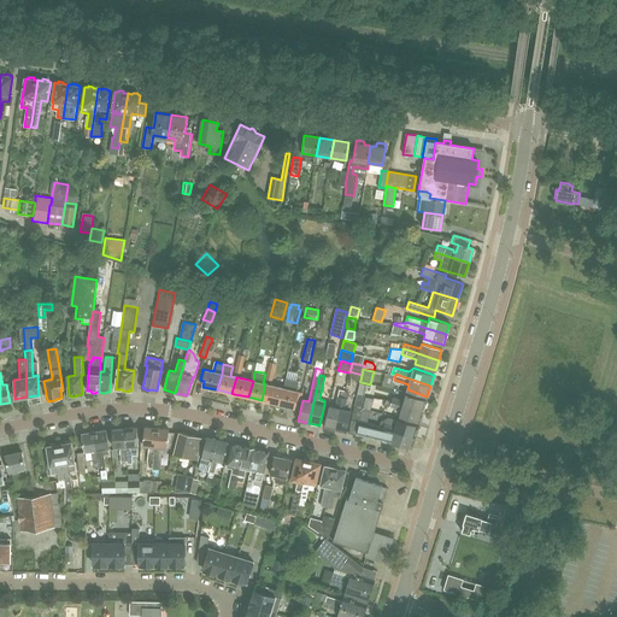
[(286,378),(283,388),(280,404),(294,407),(295,403),(299,403),(301,392),(295,391),(298,383),(295,381),(286,378)]
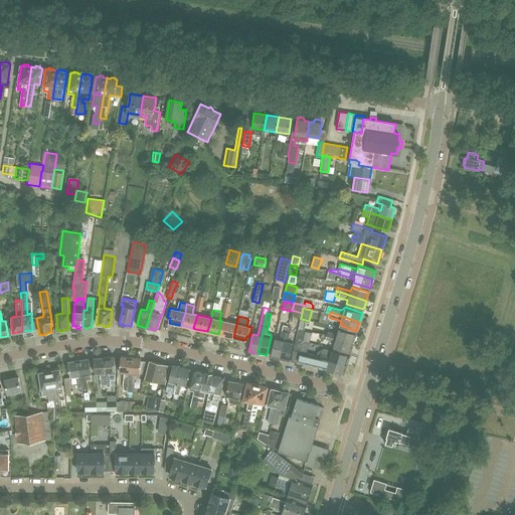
[(236,324),(221,320),(218,334),(233,337),(236,324)]
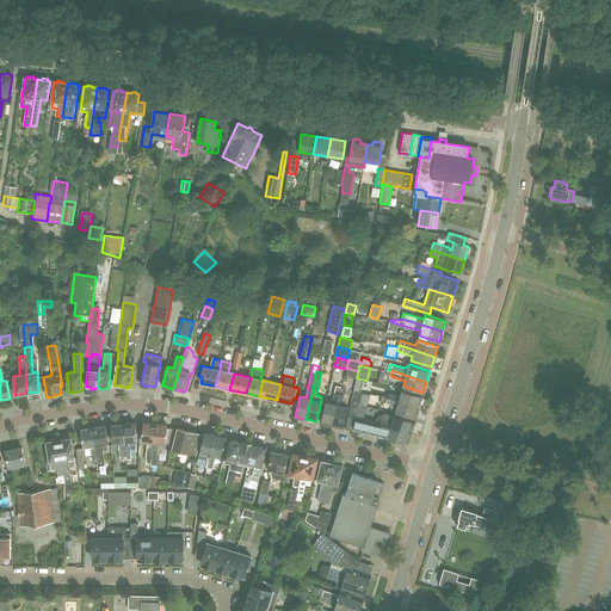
[(321,423),(332,425),(339,395),(341,387),(335,386),(332,403),(326,402),(321,423)]
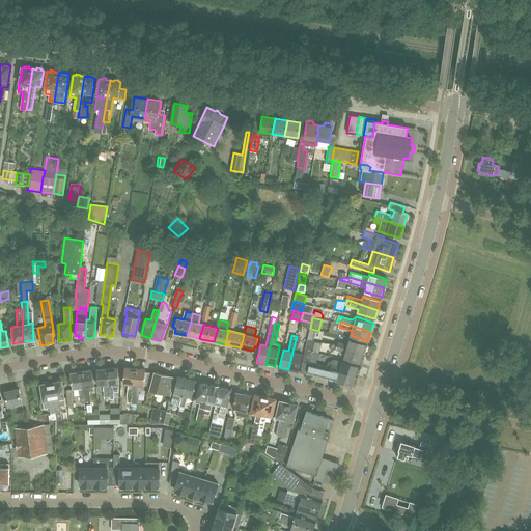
[(295,343),(288,369),(297,371),(302,354),(297,353),(300,337),(297,336),(295,343)]
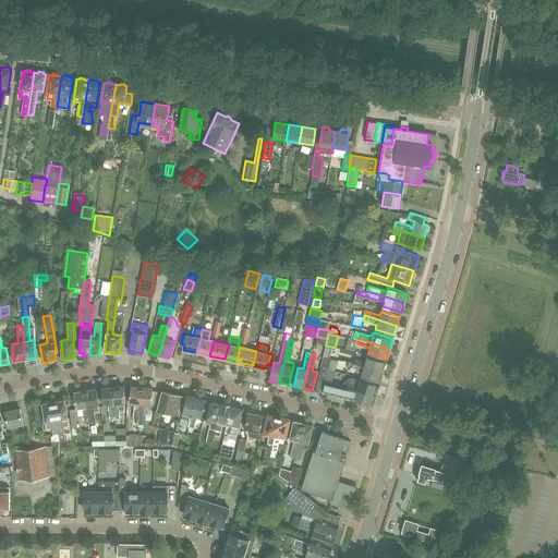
[(323,356),(320,367),(328,370),(330,358),(329,358),(323,356)]
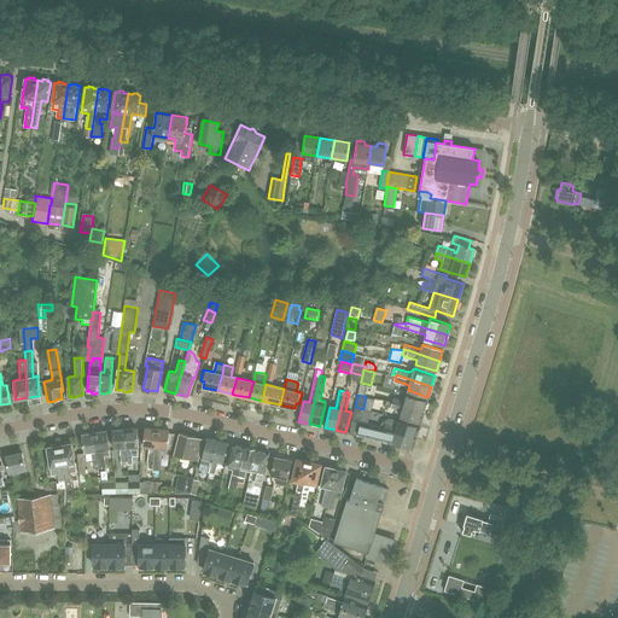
[(394,397),(392,402),(424,412),(426,401),(407,395),(404,401),(394,397)]
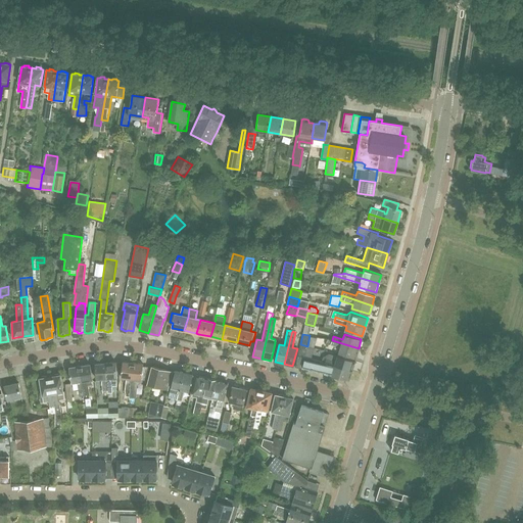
[(355,358),(359,348),(332,340),(328,338),(326,342),(340,347),(338,351),(355,358)]
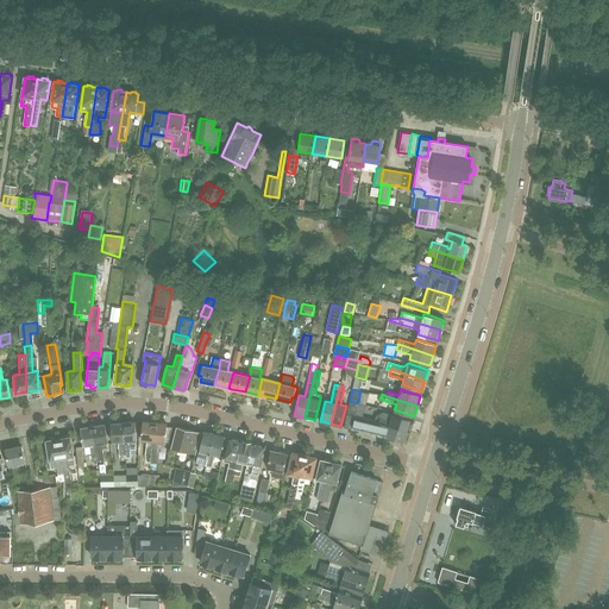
[(350,401),(346,414),(355,415),(358,403),(350,401)]
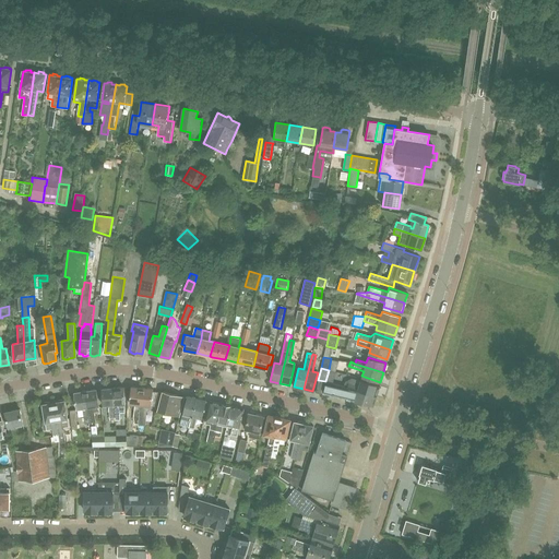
[(345,382),(344,385),(347,387),(376,395),(379,385),(360,380),(352,378),(351,383),(345,382)]
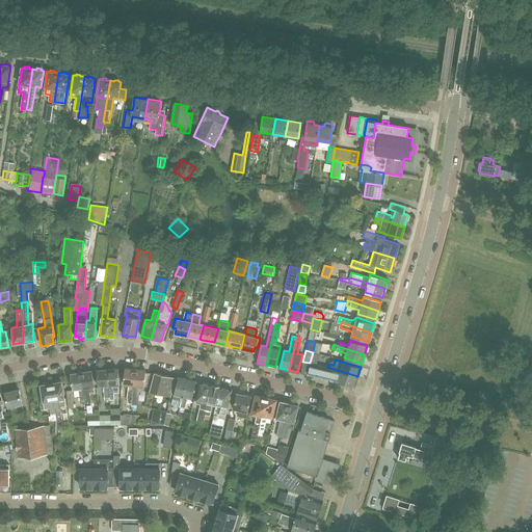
[(300,373),(320,377),(337,381),(355,386),(357,376),(330,368),(327,367),(310,363),(302,362),(300,373)]
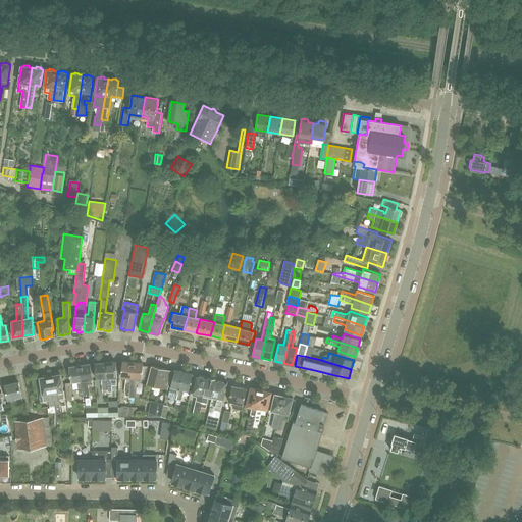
[(125,396),(129,396),(131,386),(133,361),(123,360),(121,376),(126,376),(125,385),(124,388),(125,396)]
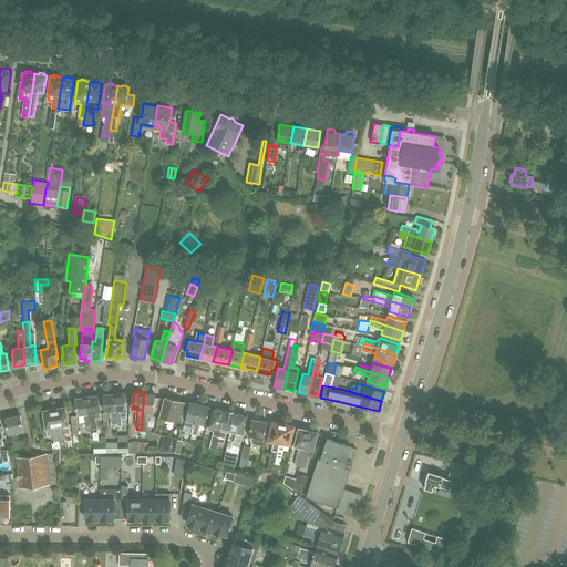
[(114,393),(116,421),(116,423),(116,426),(122,425),(122,419),(127,419),(126,410),(127,410),(125,392),(114,393)]
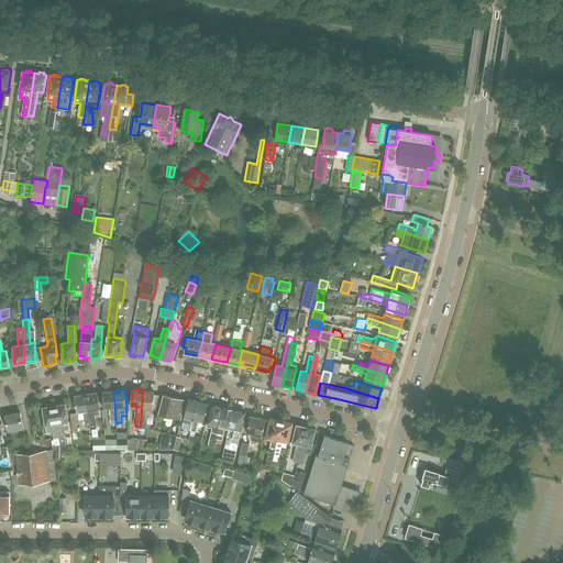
[(140,427),(144,427),(146,428),(148,415),(152,412),(152,408),(155,392),(143,389),(141,417),(140,427)]
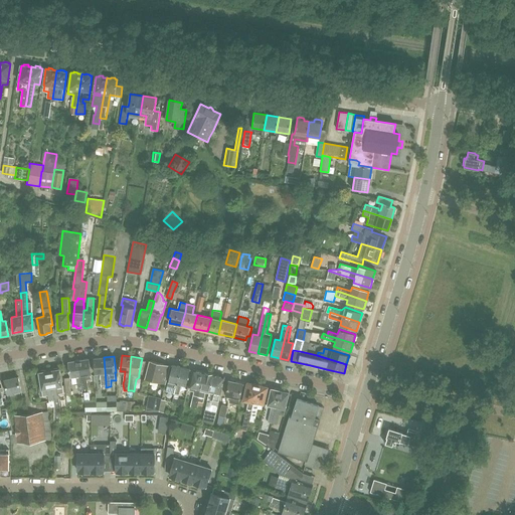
[(104,357),(95,358),(96,373),(101,373),(102,385),(106,384),(106,382),(104,357)]
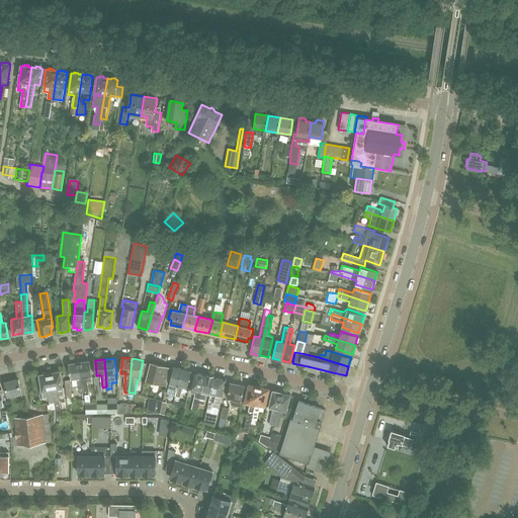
[(89,391),(88,385),(87,381),(91,380),(91,376),(92,375),(89,360),(79,362),(84,392),(89,391)]
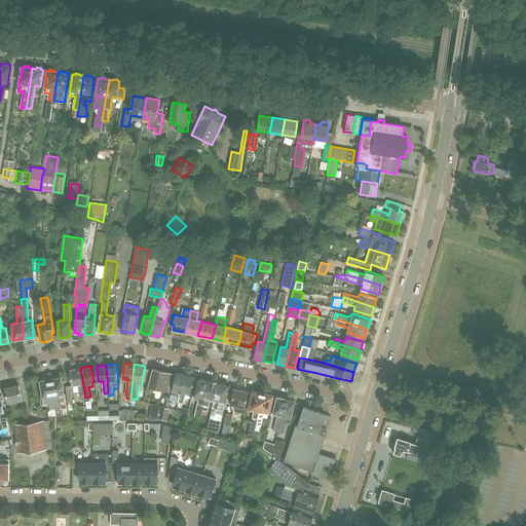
[(85,398),(80,368),(70,369),(73,385),(78,384),(80,399),(85,398)]
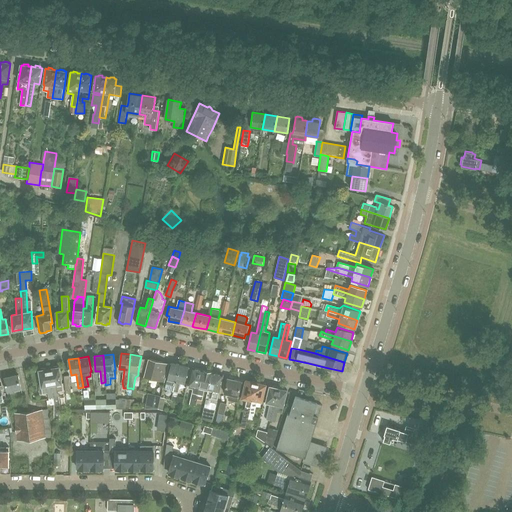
[(165,381),(169,364),(149,359),(144,376),(165,381)]
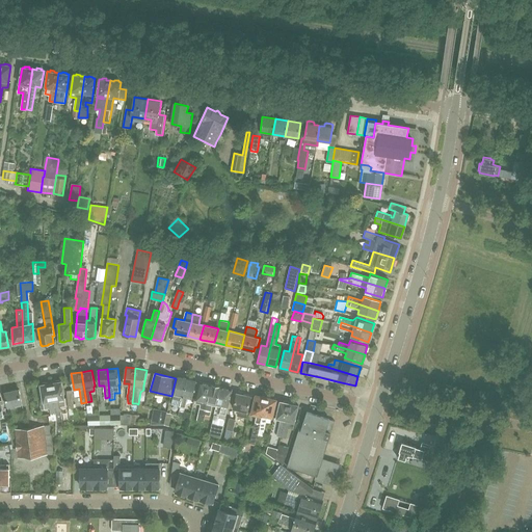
[(180,406),(187,378),(178,376),(171,404),(180,406)]
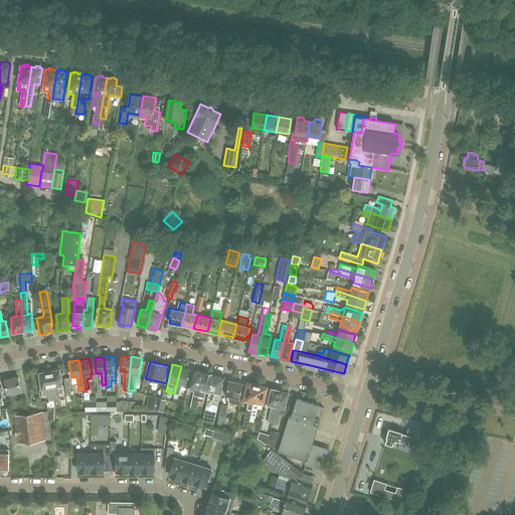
[(190,369),(181,366),(174,393),(179,394),(181,384),(186,385),(190,369)]
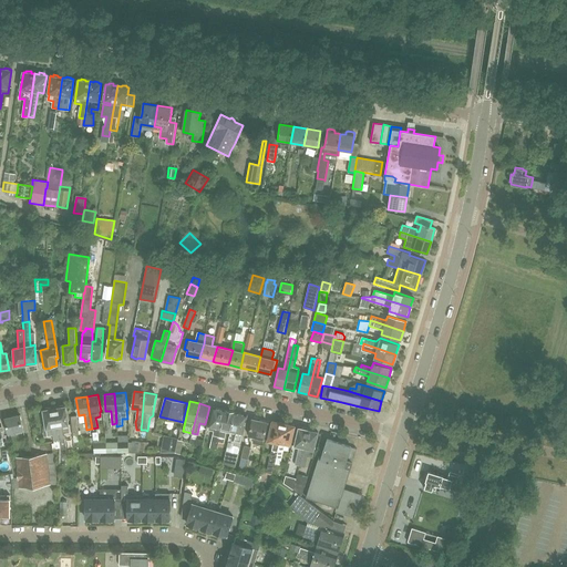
[(54,408),(59,440),(65,439),(64,433),(70,432),(65,405),(63,406),(62,405),(59,405),(58,406),(54,408)]
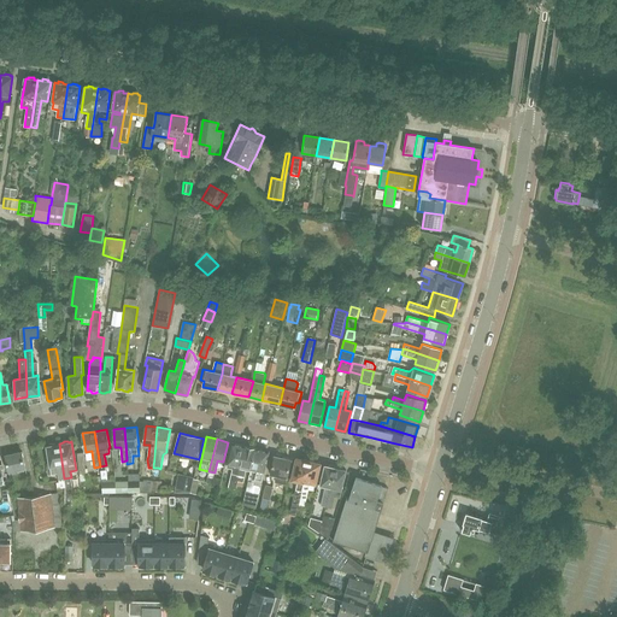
[(236,489),(239,481),(236,480),(245,446),(233,442),(227,468),(233,469),(228,487),(236,489)]
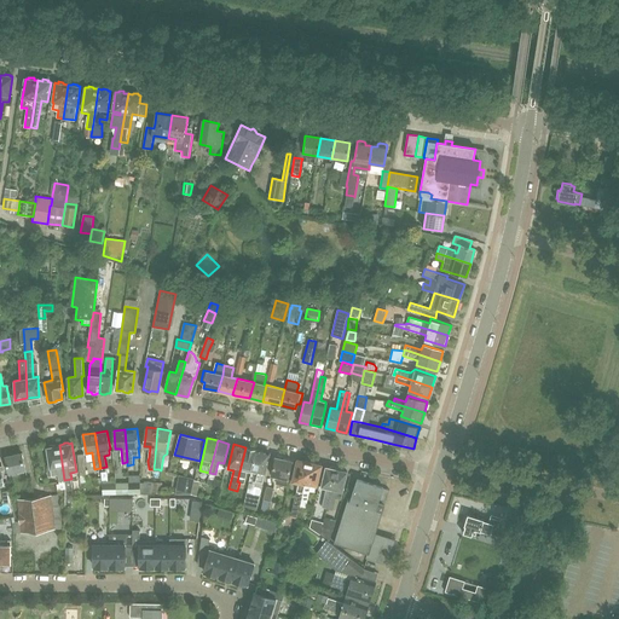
[(64,480),(59,445),(55,446),(53,445),(50,445),(48,446),(47,447),(48,460),(46,460),(47,467),(50,467),(52,475),(57,475),(58,482),(56,482),(57,490),(64,489),(64,480)]
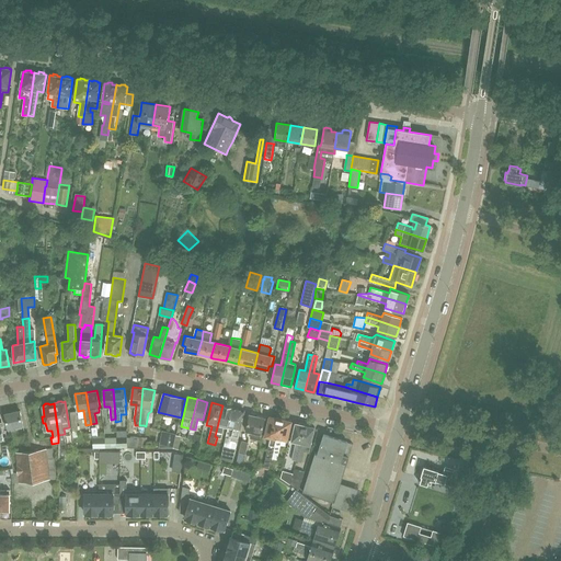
[(232,408),(222,405),(215,436),(217,437),(221,438),(225,425),(228,426),(232,408)]
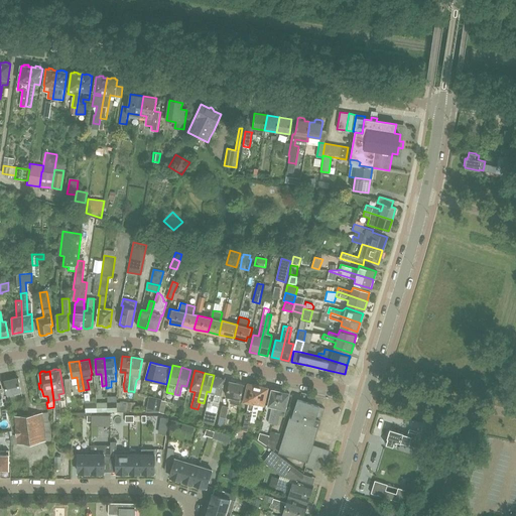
[(214,405),(218,406),(225,379),(222,377),(214,375),(210,392),(215,393),(213,405),(214,405)]
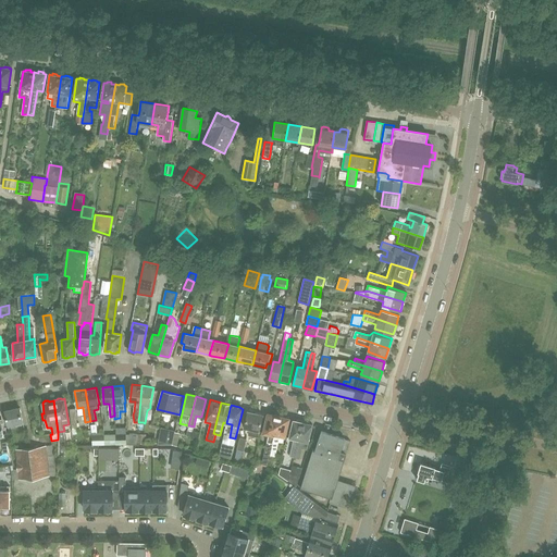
[(8,425),(23,422),(20,407),(4,410),(8,425)]
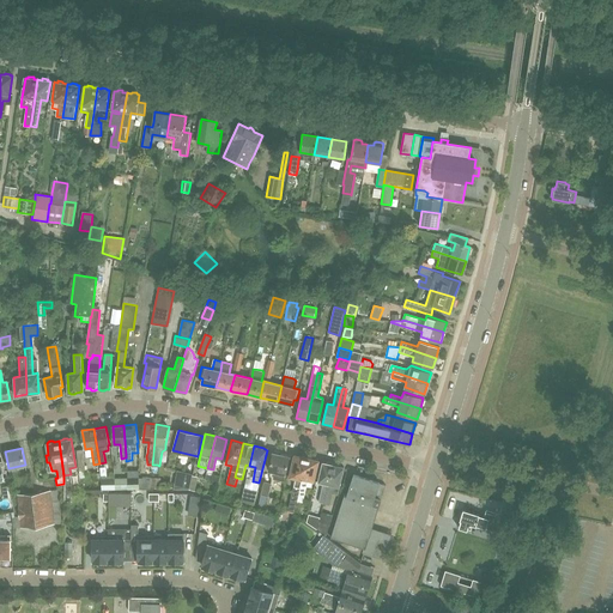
[(290,456),(273,453),(269,471),(271,473),(274,474),(273,479),(284,481),(290,456)]
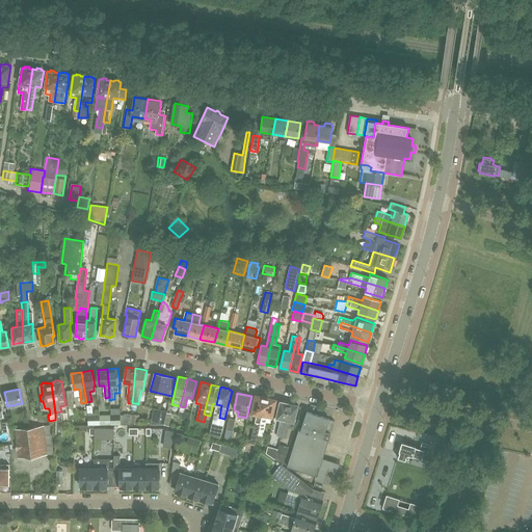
[(256,444),(258,434),(260,426),(266,397),(258,395),(255,396),(251,413),(257,414),(249,443),(256,444)]
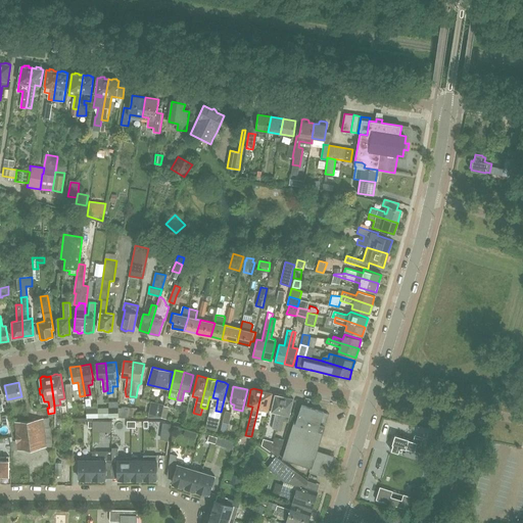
[(272,392),(262,390),(255,419),(253,427),(258,428),(263,409),(268,410),(272,392)]
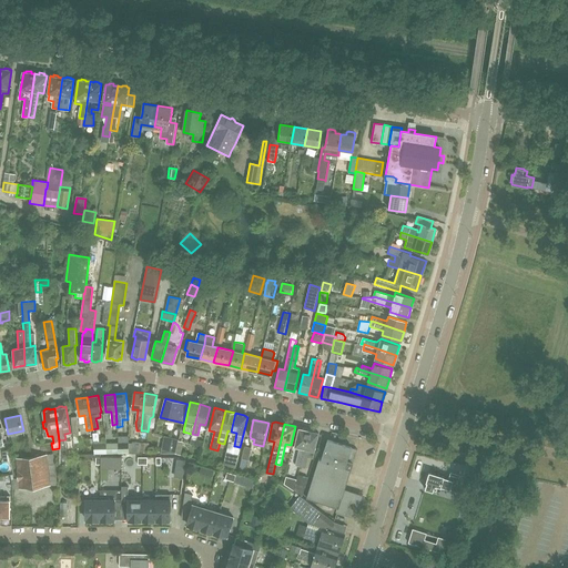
[(302,460),(308,430),(306,429),(306,428),(303,427),(303,428),(300,428),(295,446),(300,447),(295,465),(300,466),(302,460)]
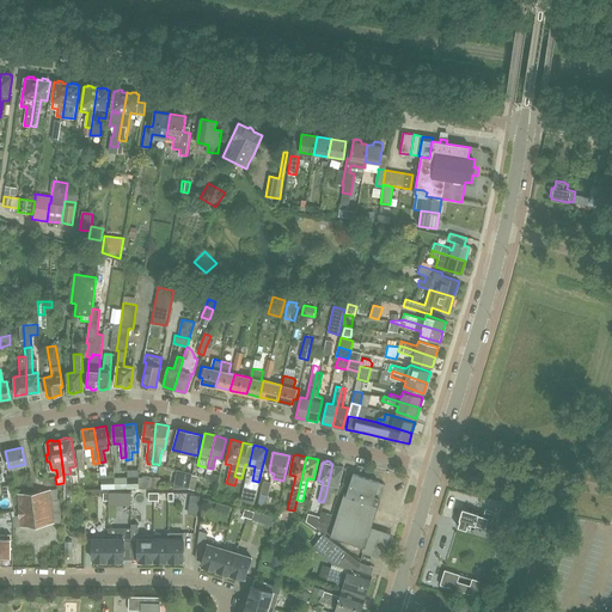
[(325,496),(324,502),(329,503),(331,493),(337,494),(338,485),(343,466),(338,465),(338,464),(336,464),(335,464),(332,464),(325,496)]
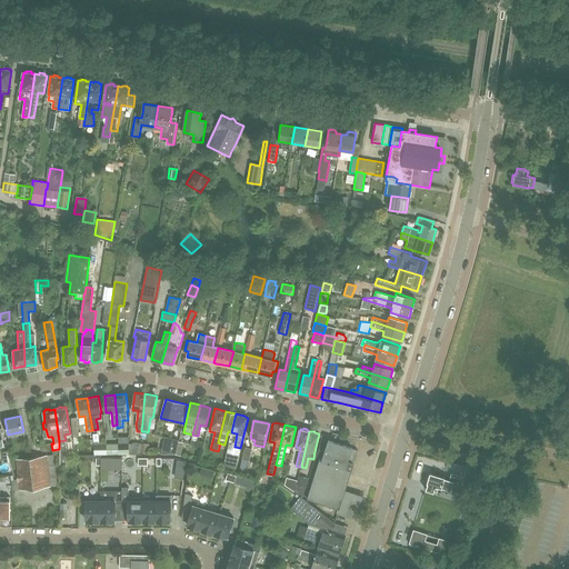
[(161,453),(176,453),(178,441),(178,440),(165,437),(161,453)]
